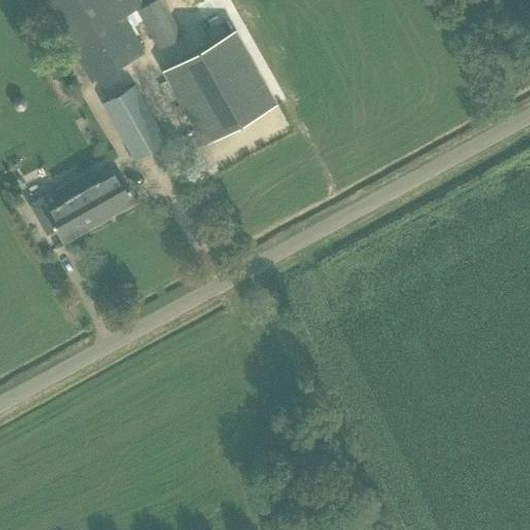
[(140,0),(45,0),(94,85),(148,55),(126,18),(146,7),(140,0)]
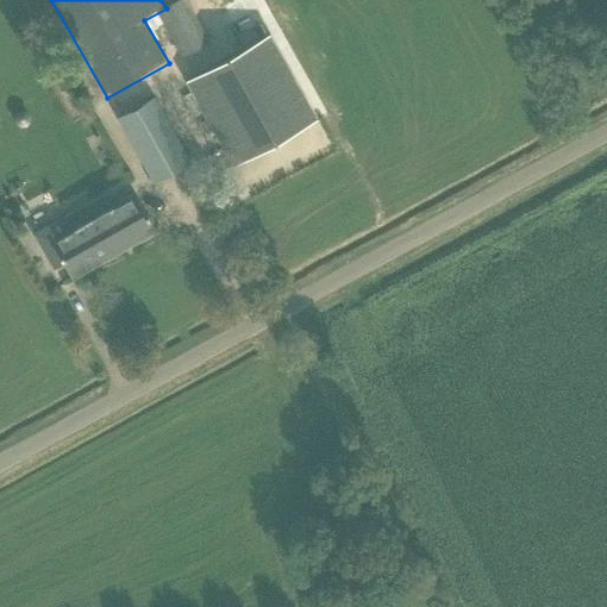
[(161,14),(186,60),(211,45),(186,1),(161,14)]
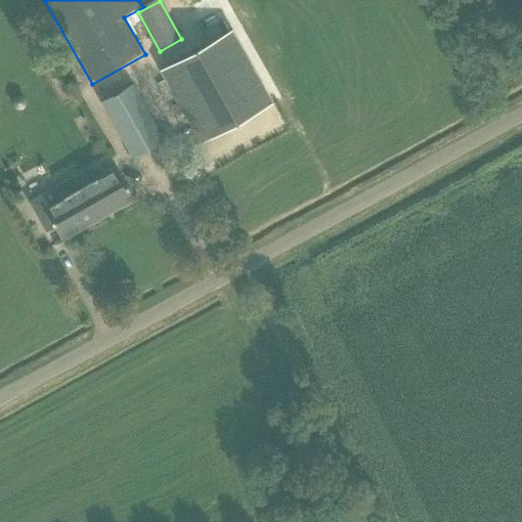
[(232,31),(164,70),(205,142),(273,104),(232,31)]
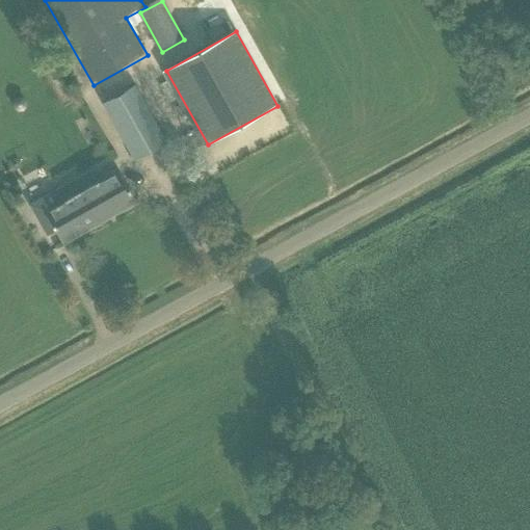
[(136,88),(105,106),(136,161),(167,143),(136,88)]
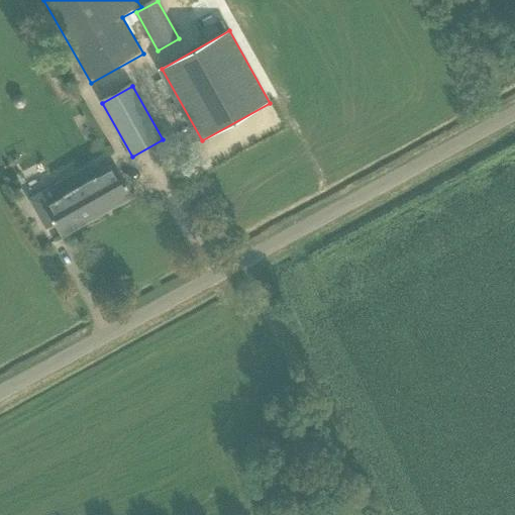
[(114,167),(62,196),(45,205),(54,219),(52,219),(55,224),(56,223),(64,236),(132,198),(126,188),(128,187),(126,184),(124,185),(114,167)]
